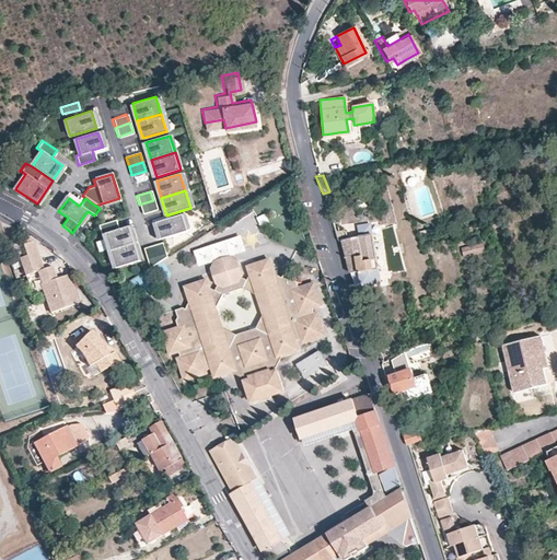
[(153,200),(139,205),(142,213),(157,209),(153,200)]
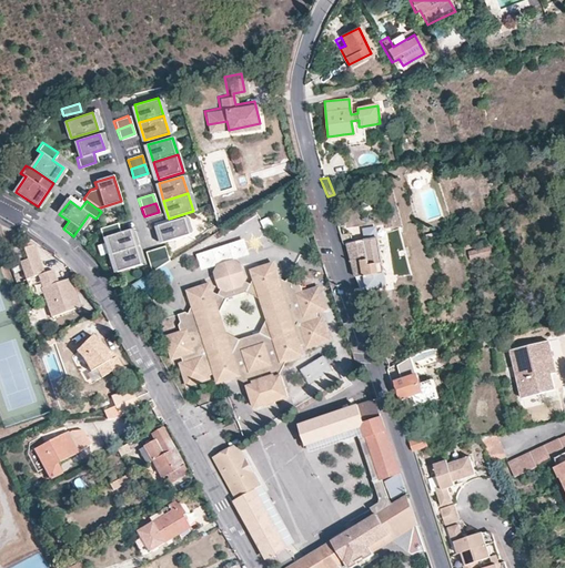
[(184,217),(158,226),(163,242),(189,233),(184,217)]
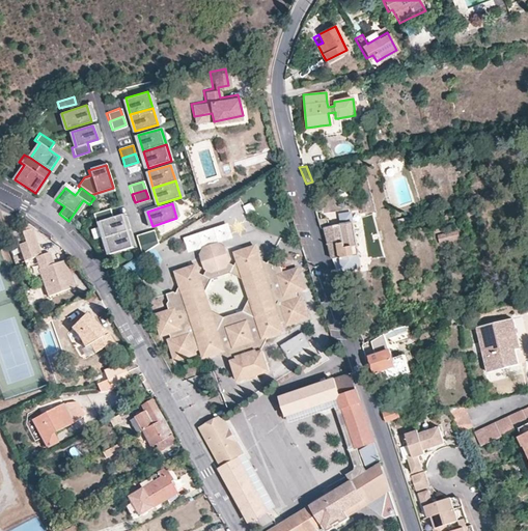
[(109,208),(92,214),(95,222),(100,221),(105,238),(126,230),(120,215),(111,218),(109,208)]
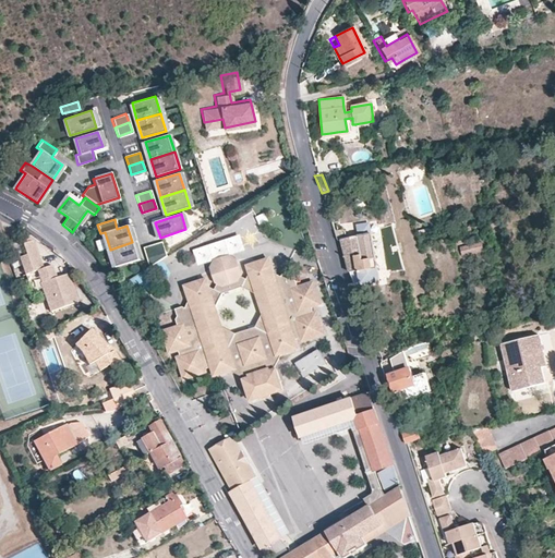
[(375,279),(369,232),(338,237),(340,247),(346,270),(354,269),(356,282),(375,279)]
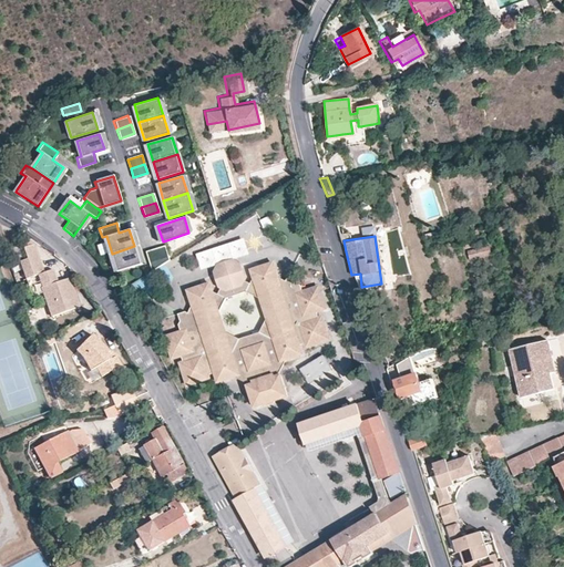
[(68,278),(57,282),(52,269),(42,272),(41,268),(33,244),(21,247),(22,249),(26,258),(18,261),(23,279),(36,275),(39,288),(41,288),(49,317),(78,308),(68,278)]
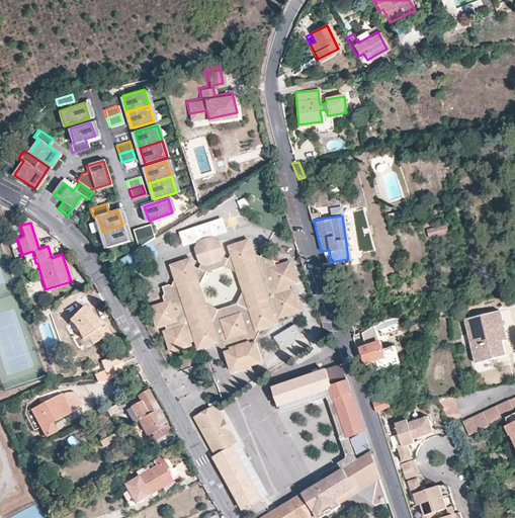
[(149,224),(141,227),(145,241),(152,235),(149,224)]
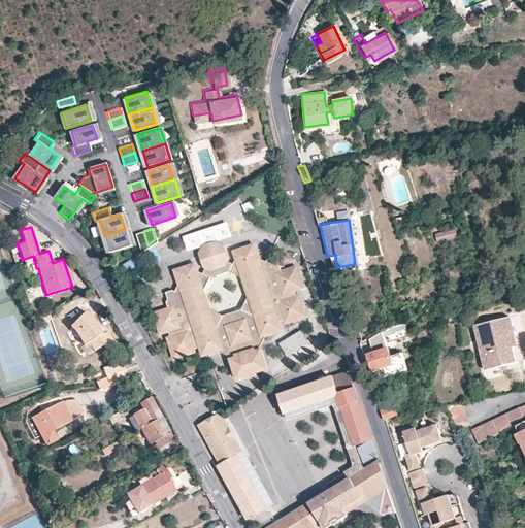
[(6,233),(10,243),(20,240),(15,229),(6,233)]
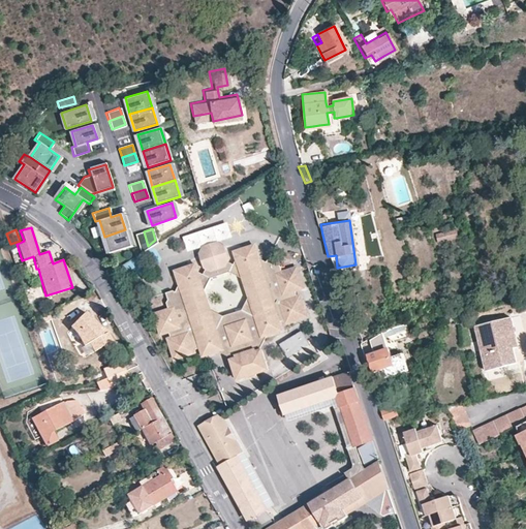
[(125,229),(104,237),(110,253),(130,247),(125,229)]
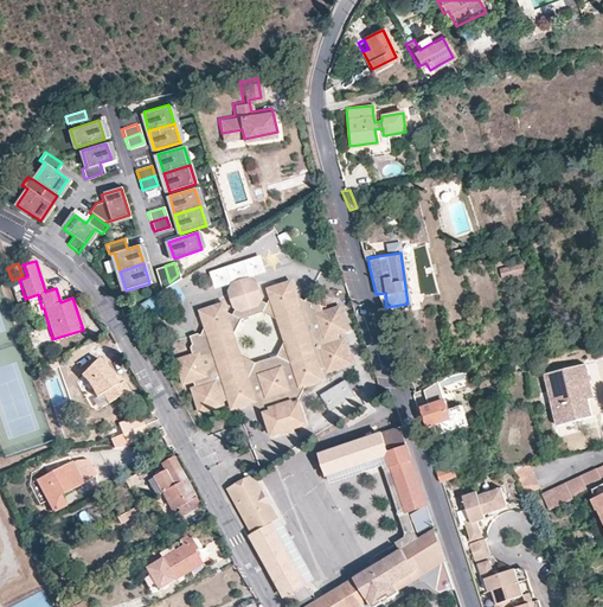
[(165,266),(155,269),(160,287),(170,282),(165,266)]
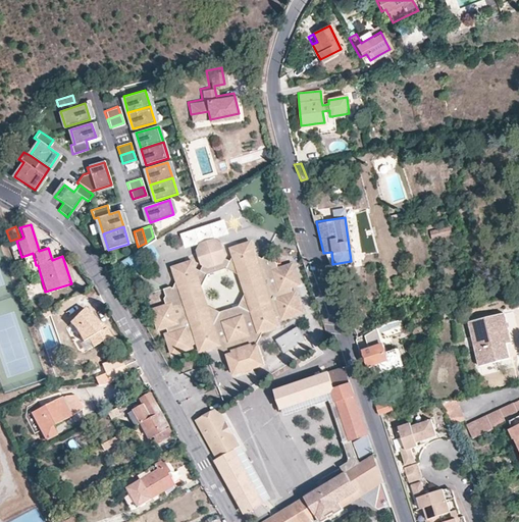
[(449,235),(448,228),(429,231),(430,238),(449,235)]
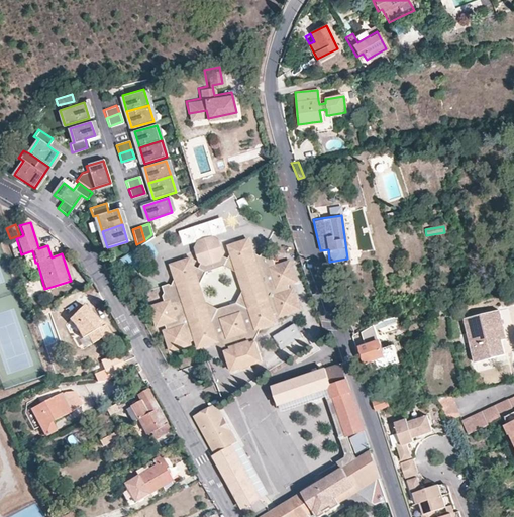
[(222,252),(217,238),(210,234),(195,239),(192,246),(197,261),(199,262),(204,265),(218,260),(221,254),(222,252)]
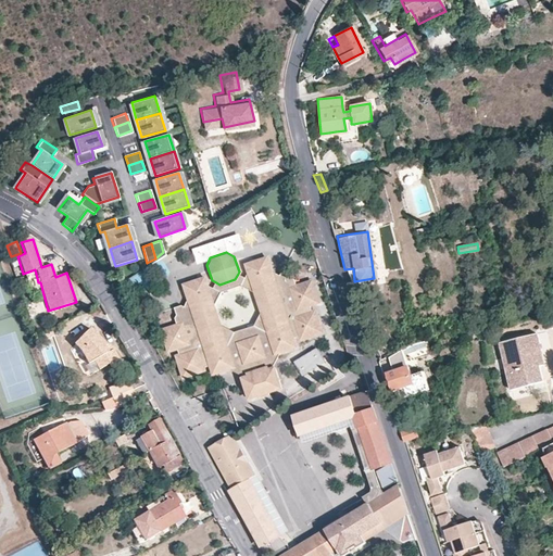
[(264,304),(253,325),(266,332),(274,354),(275,351),(279,352),(291,348),(292,344),(291,339),(297,337),(302,338),(317,332),(318,328),(314,314),(310,311),(308,305),(313,304),(315,299),(310,285),(304,282),(294,286),(292,279),(289,279),(286,270),(276,274),(269,273),(263,257),(243,264),(247,273),(244,277),(240,286),(262,298),(264,304)]
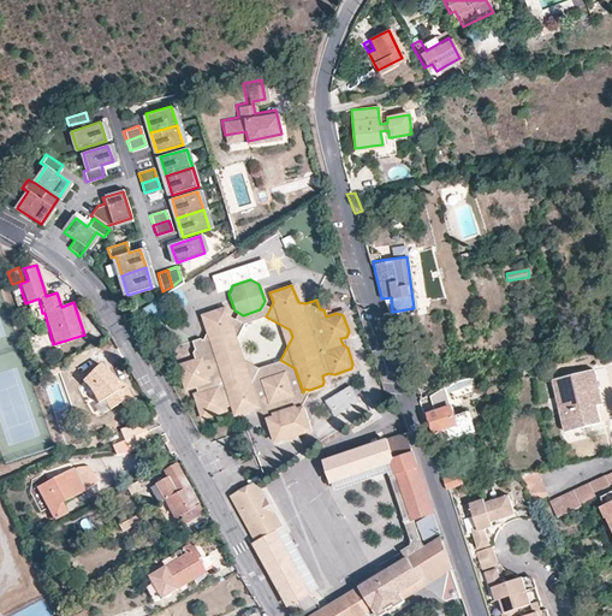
[(42,313),(39,298),(25,303),(33,321),(43,325),(47,325),(45,313),(42,313)]
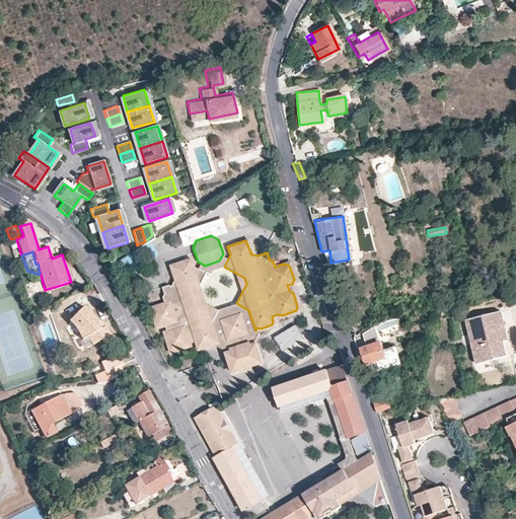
[(219,261),(205,266),(200,263),(197,268),(205,271),(222,266),(224,267),(228,258),(222,255),(219,261)]
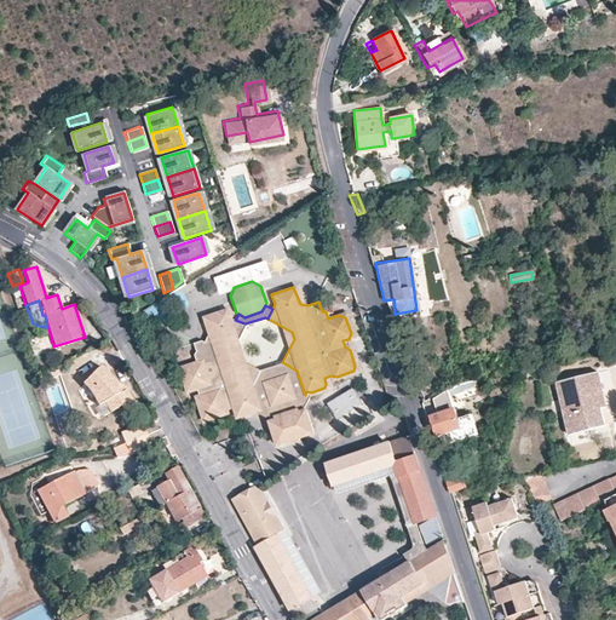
[(240,415),(254,411),(260,408),(253,384),(259,369),(235,356),(232,350),(245,325),(230,317),(228,309),(203,316),(208,333),(207,334),(205,337),(203,339),(201,340),(194,343),(196,350),(195,354),(196,360),(197,360),(197,361),(196,361),(183,366),(180,371),(185,386),(191,390),(197,388),(200,395),(196,399),(202,415),(207,418),(224,413),(226,408),(232,407),(235,412),(240,415)]
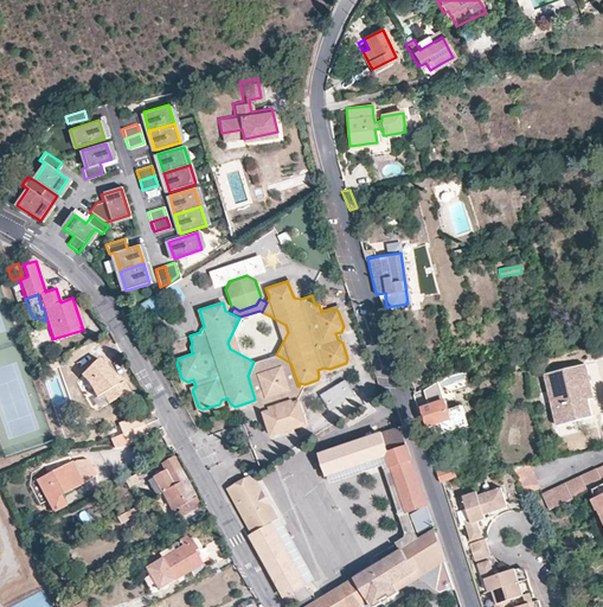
[(256,398),(269,406),(290,400),(299,387),(290,363),(276,355),(276,356),(254,362),(248,376),(255,400),(256,398)]
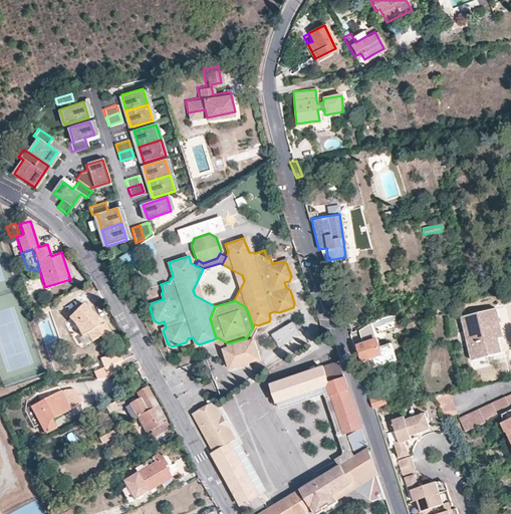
[(88,309),(82,303),(67,318),(72,324),(73,326),(80,336),(85,334),(90,342),(99,336),(101,340),(110,334),(103,322),(102,323),(99,325),(97,321),(97,320),(98,319),(88,309)]
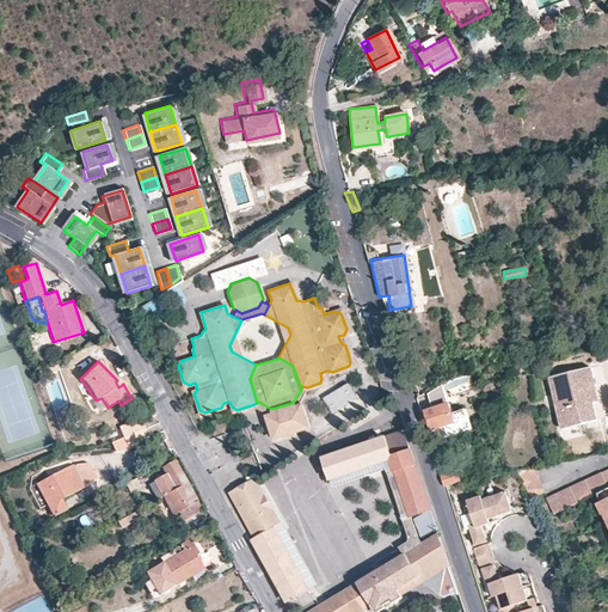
[(593,405),(588,389),(590,387),(588,378),(585,369),(544,379),(556,430),(593,422),(589,405),(593,405)]
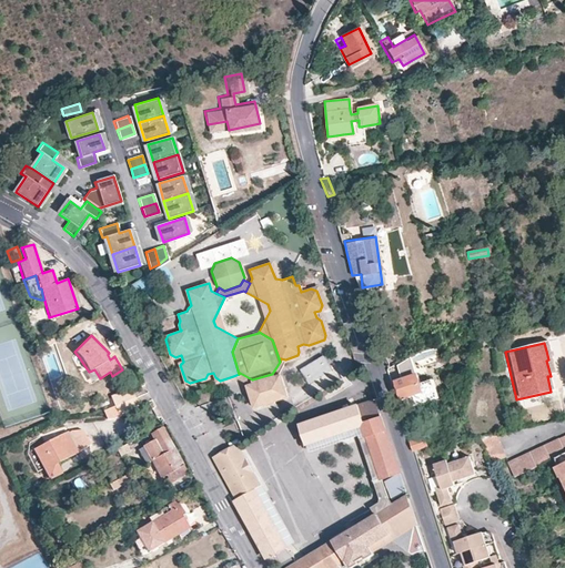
[(322,357),(298,368),(305,384),(330,373),(322,357)]
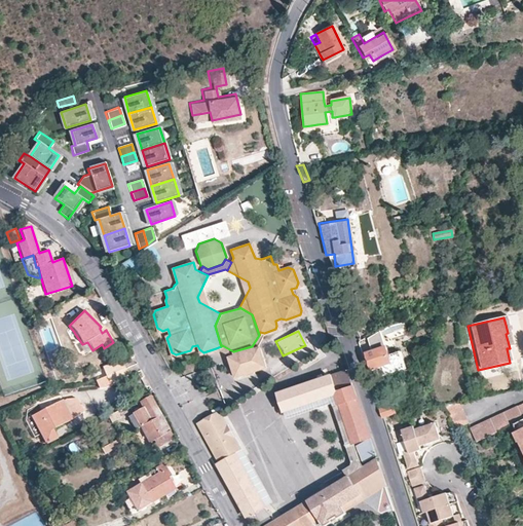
[(252,348),(256,347),(264,333),(260,332),(259,335),(252,346),(252,348)]
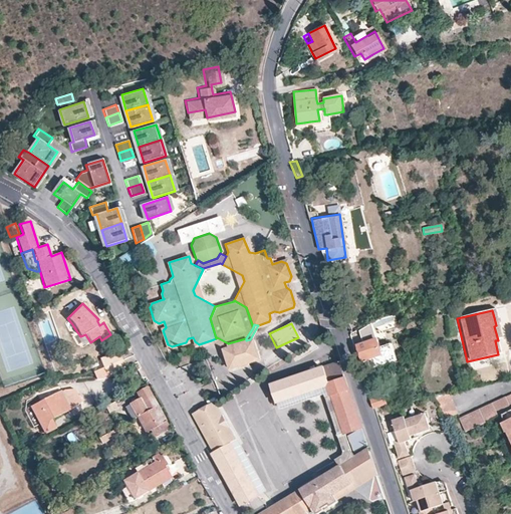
[(391,341),(379,344),(377,341),(376,336),(355,343),(360,360),(370,357),(373,367),(378,365),(397,359),(391,341)]
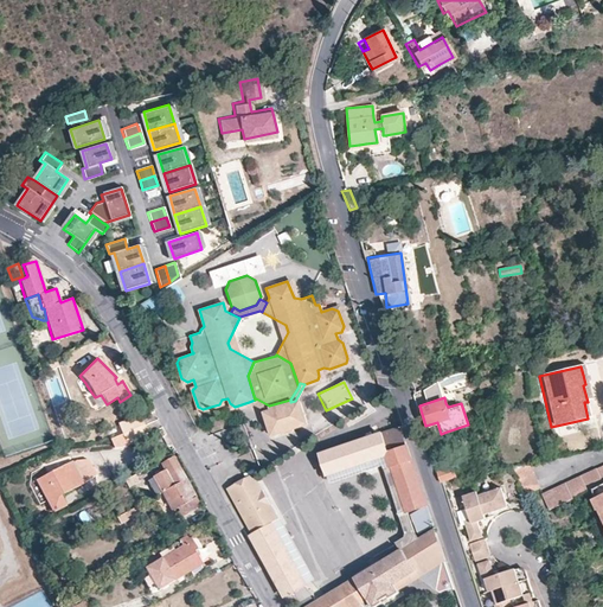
[(251,403),(264,411),(264,410),(270,409),(269,406),(256,398),(255,400),(249,402),(251,403)]
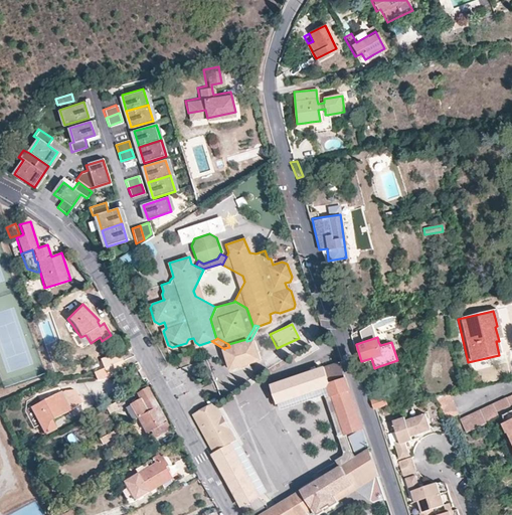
[(224,348),(224,349),(224,351),(229,366),(232,367),(240,365),(240,366),(247,364),(247,363),(257,360),(259,356),(253,342),(250,340),(246,341),(246,339),(228,344),(229,347),(224,348)]
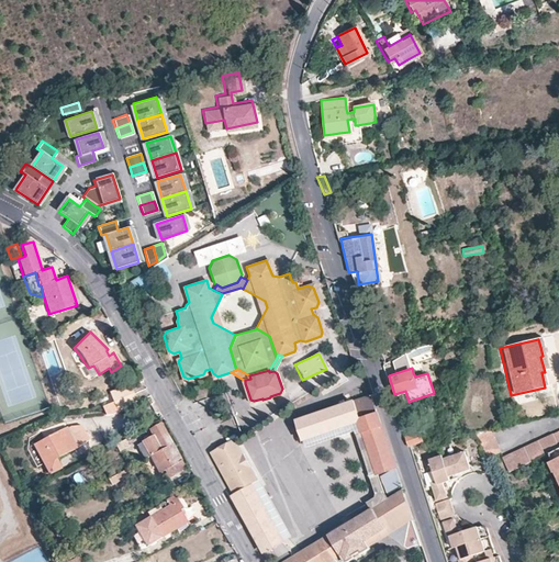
[(322,371),(311,378),(320,392),(330,385),(322,371)]
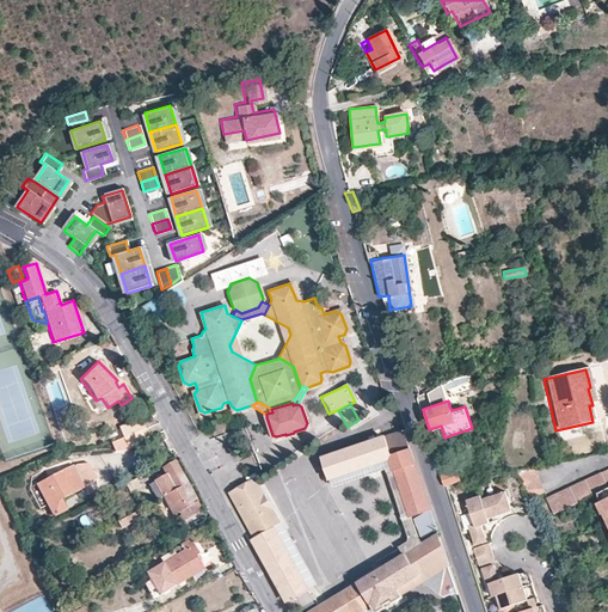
[(140,421),(118,429),(122,439),(143,428),(140,421)]
